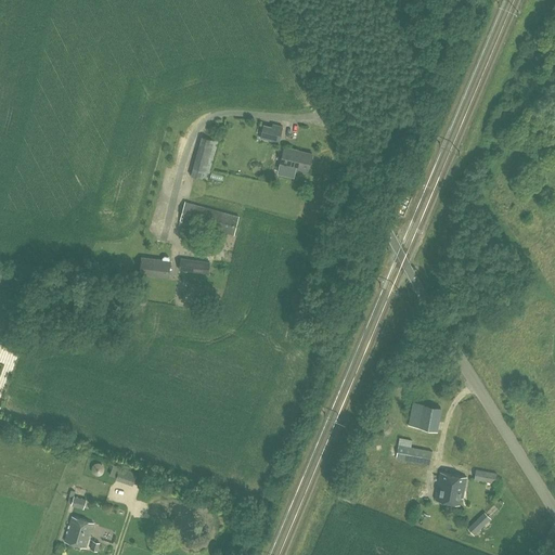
[(263,124),(260,139),(280,143),(283,126),(272,124),(272,126),(263,124)]
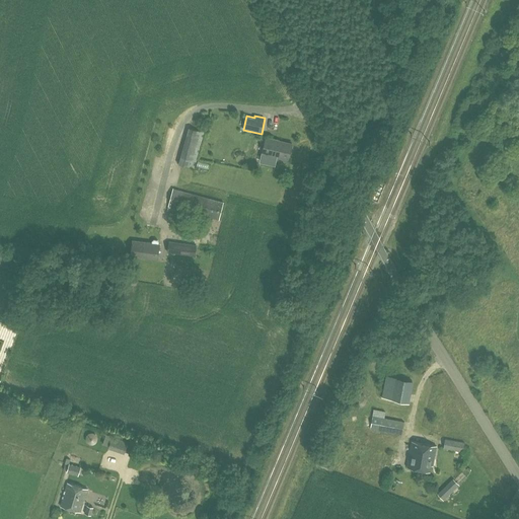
[(178,164),(195,168),(205,132),(189,128),(178,164)]
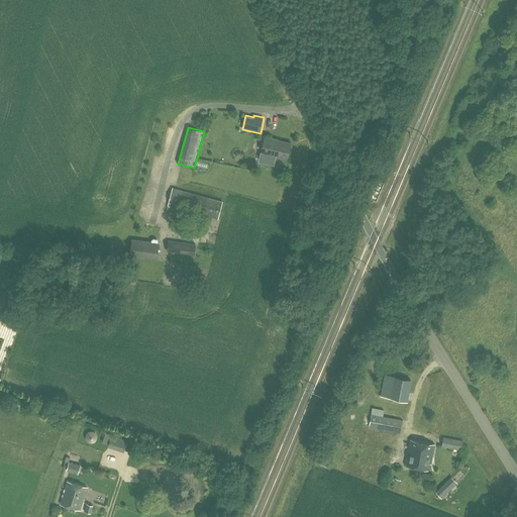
[(262,153),(287,159),(291,142),(266,137),(262,153)]
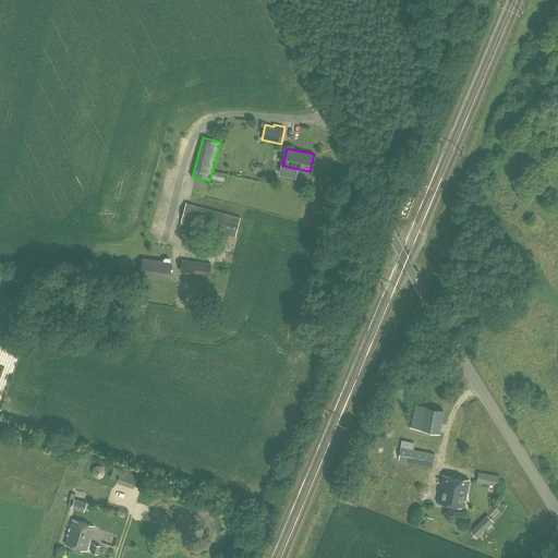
[(181,222),(235,237),(241,217),(186,202),(181,222)]
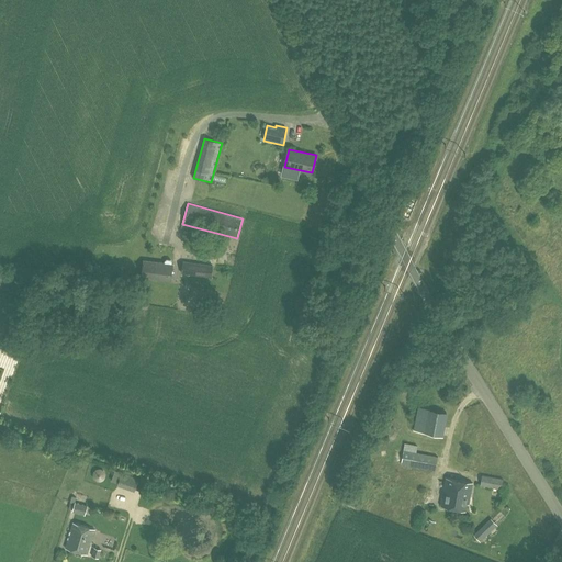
[(142,278),(170,281),(172,265),(172,263),(172,262),(170,260),(167,260),(165,261),(165,263),(144,260),(142,278)]
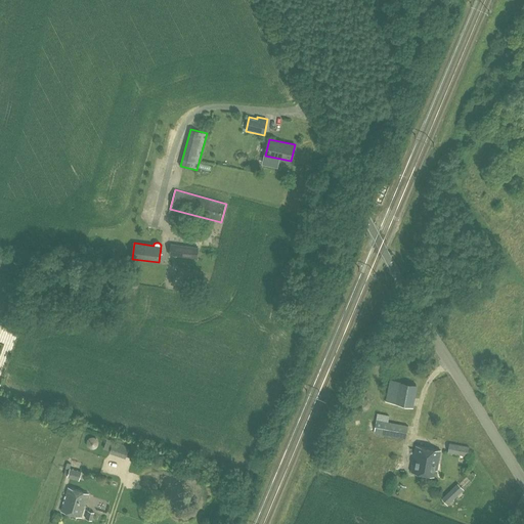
[(180,257),(197,259),(199,247),(171,244),(170,255),(178,256),(180,257)]
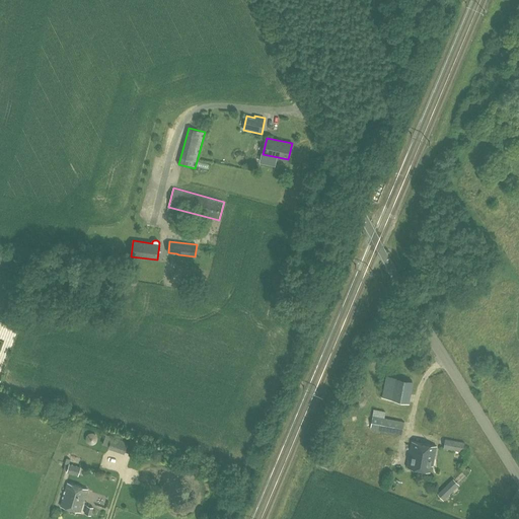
[(381,397),(410,402),(414,381),(385,376),(381,397)]
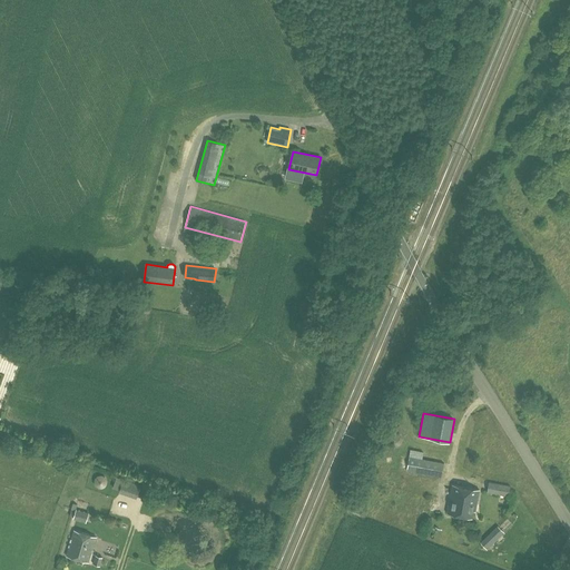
[(406,471),(442,478),(444,463),(410,457),(406,470),(406,471)]
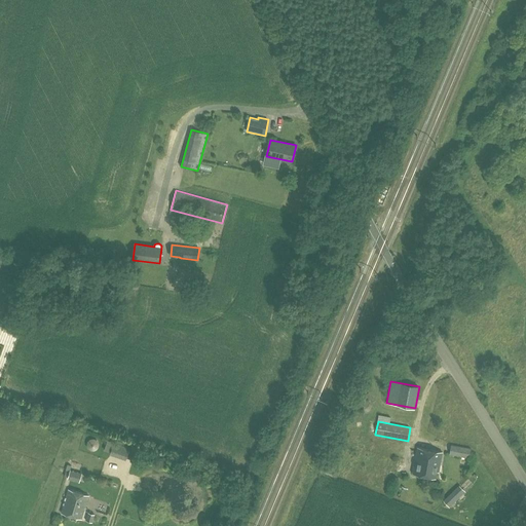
[(114,442),(108,440),(105,450),(111,452),(114,442)]
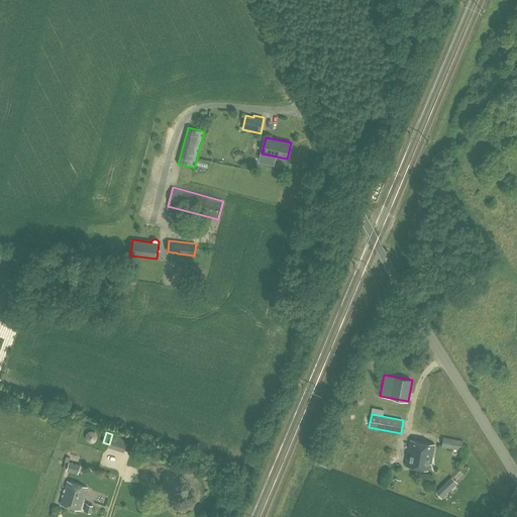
[(123,452),(127,439),(121,437),(117,450),(123,452)]
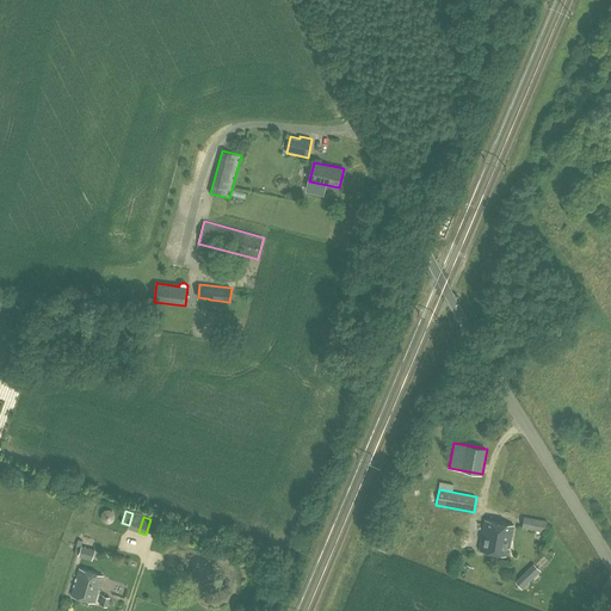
[(524,517),(522,528),(545,531),(547,520),(524,517)]
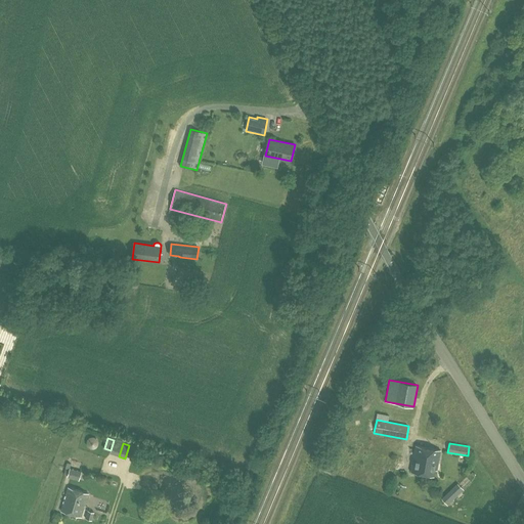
[(410,471),(434,476),(435,470),(437,470),(441,450),(416,446),(410,471)]
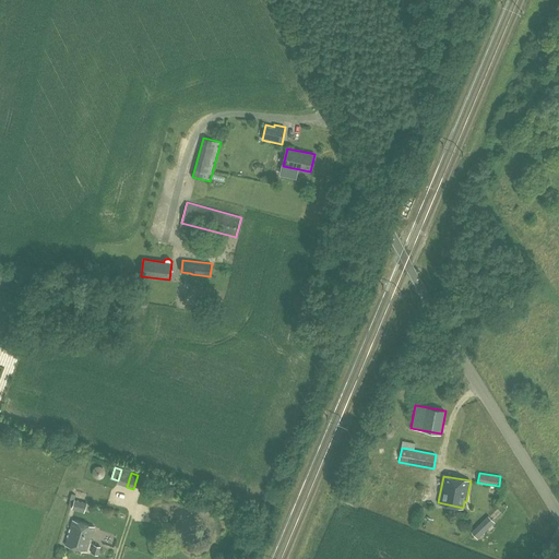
[(71,509),(84,513),(87,502),(74,499),(75,495),(72,494),(68,506),(72,507),(71,509)]
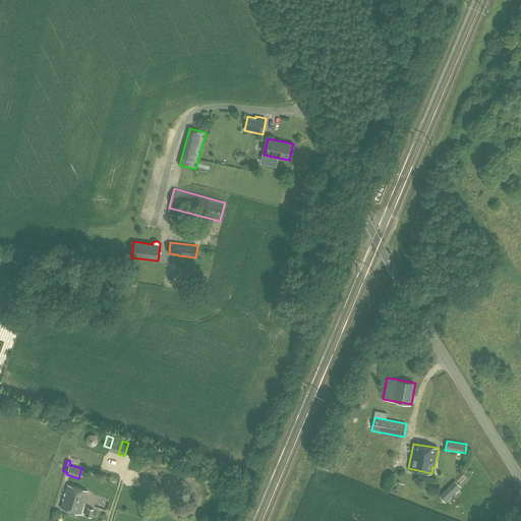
[(388,463),(385,473),(395,475),(397,466),(388,463)]
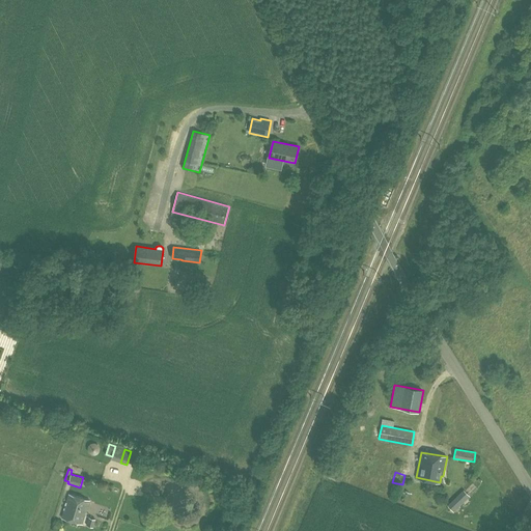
[(62,518),(82,524),(89,500),(68,494),(62,518)]
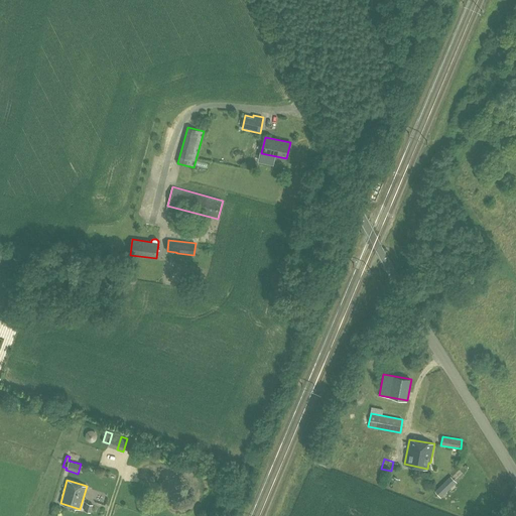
[(84,510),(91,512),(93,505),(87,502),(84,510)]
